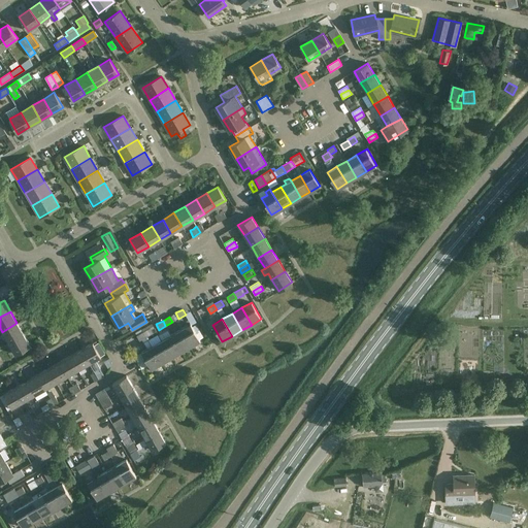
[(8,343),(24,334),(17,323),(2,332),(8,343)]
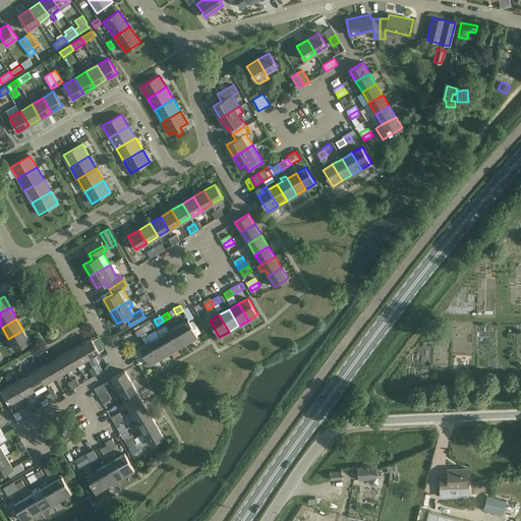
[(178,325),(188,341),(197,336),(188,320),(178,325)]
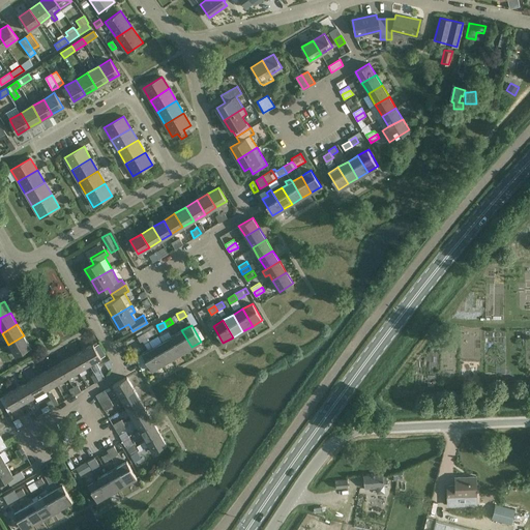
[(144,332),(147,337),(153,334),(150,329),(144,332)]
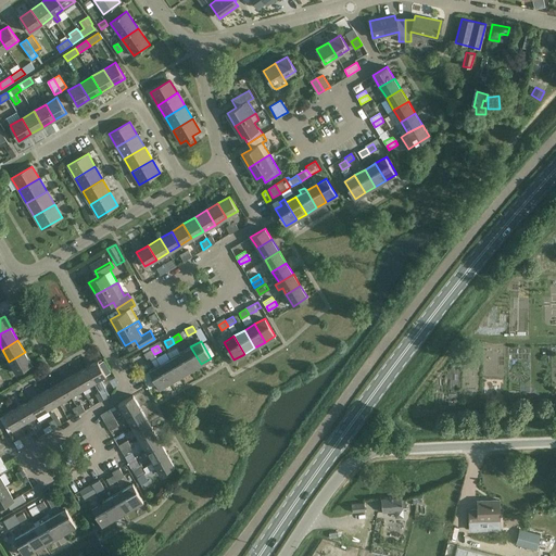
[(190,370),(201,364),(190,346),(180,353),(190,370)]
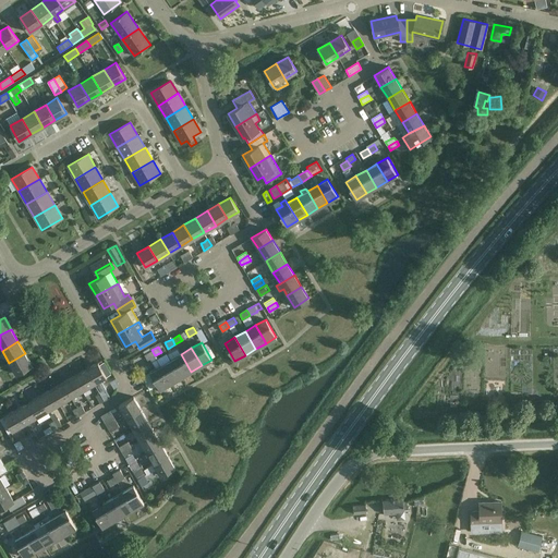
[(155,355),(152,350),(144,354),(147,360),(155,355)]
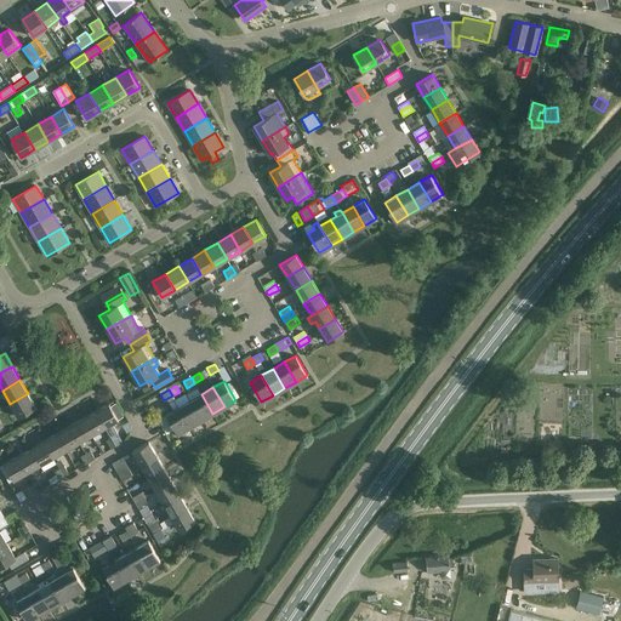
[(28,393),(10,404),(18,417),(35,406),(28,393)]
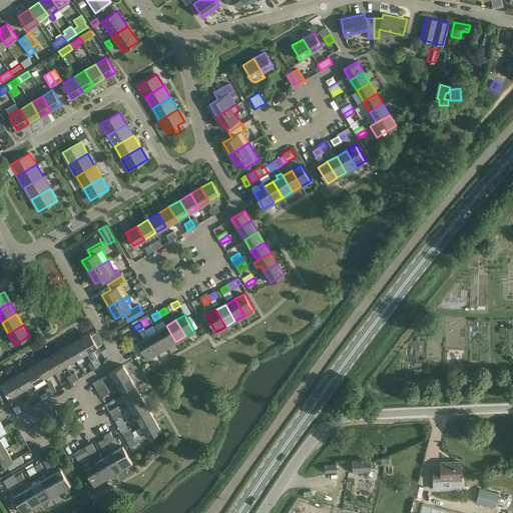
[(175,342),(166,326),(156,331),(166,347),(175,342)]
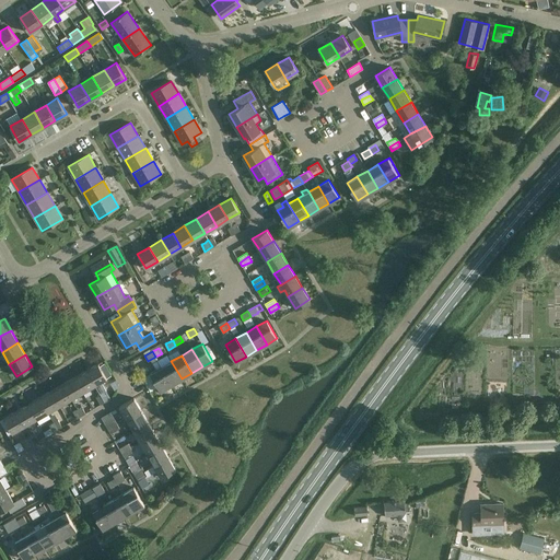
[(161,368),(161,366),(158,361),(153,363),(156,370),(150,373),(161,391),(171,385),(161,368)]
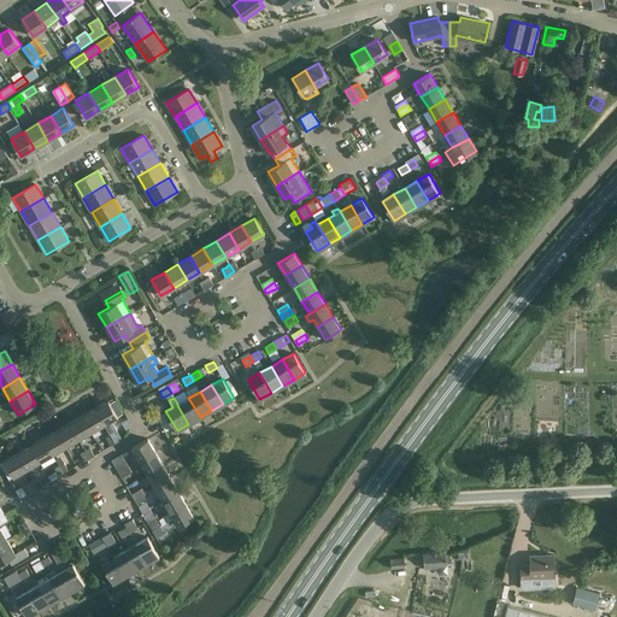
[(200,417),(188,398),(177,404),(177,405),(188,424),(200,417)]
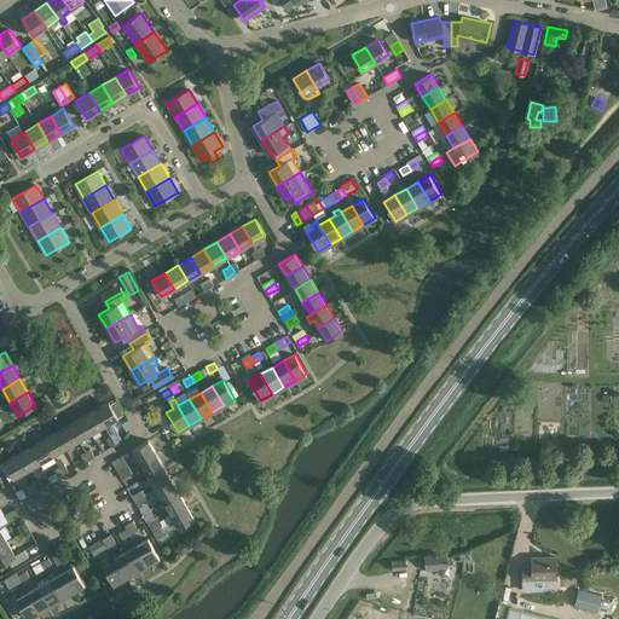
[(114,400),(109,403),(117,416),(122,414),(114,400)]
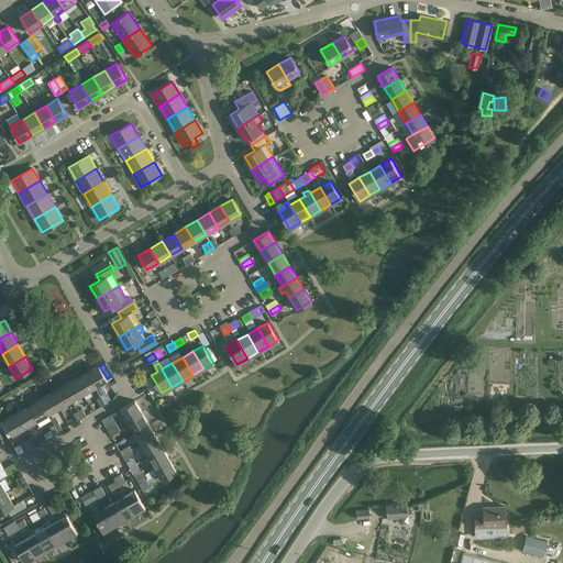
[(106,404),(109,401),(100,385),(108,381),(107,378),(99,366),(99,365),(87,373),(96,387),(101,397),(106,404)]
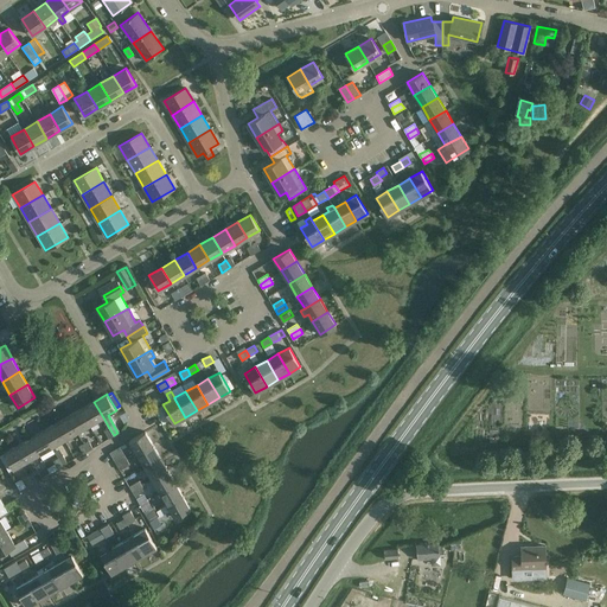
[(100,426),(96,421),(103,417),(94,402),(81,409),(90,425),(93,429),(100,426)]
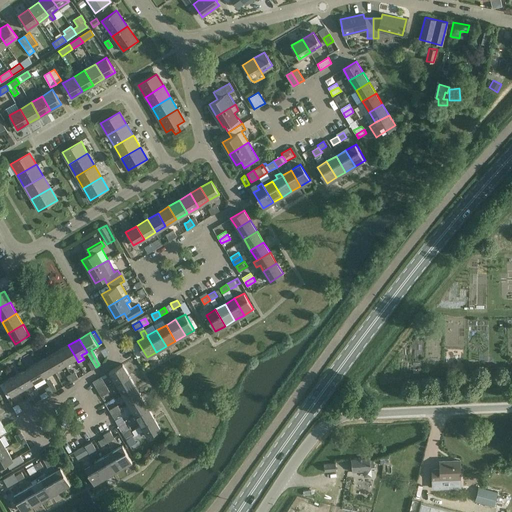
[(76,358),(68,345),(57,351),(65,364),(76,358)]
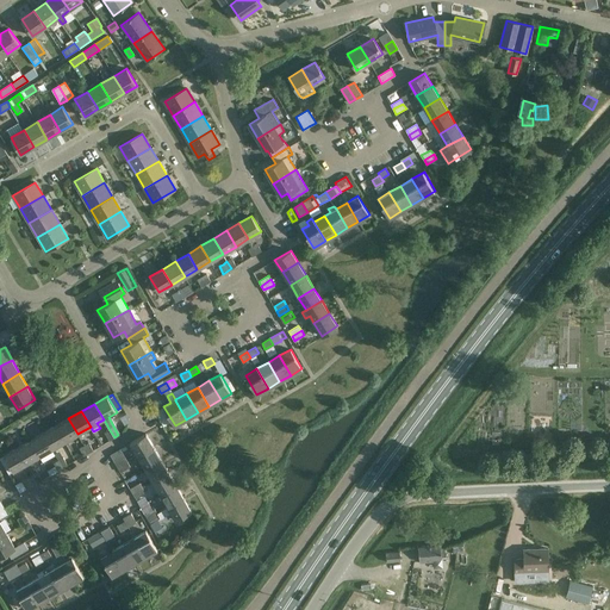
[(78,434),(68,418),(56,425),(64,441),(78,434)]
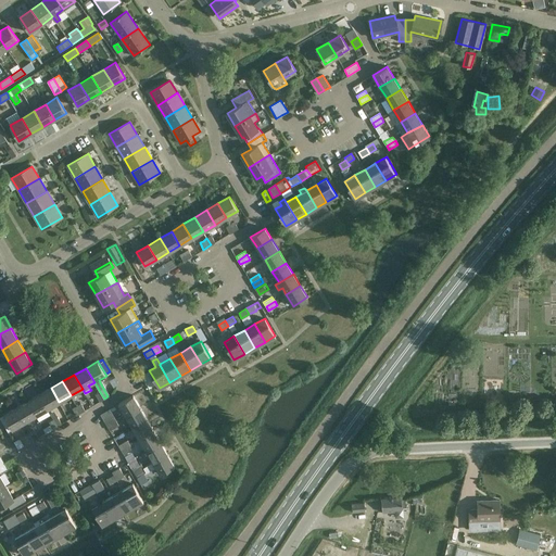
[(59,402),(51,388),(39,394),(48,409),(59,402)]
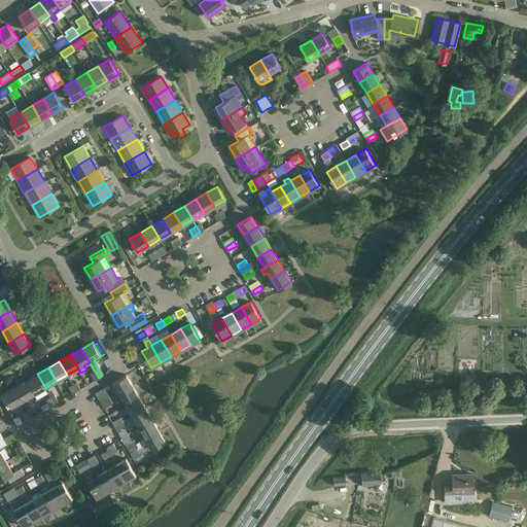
[(45,388),(37,374),(26,381),(34,394),(45,388)]
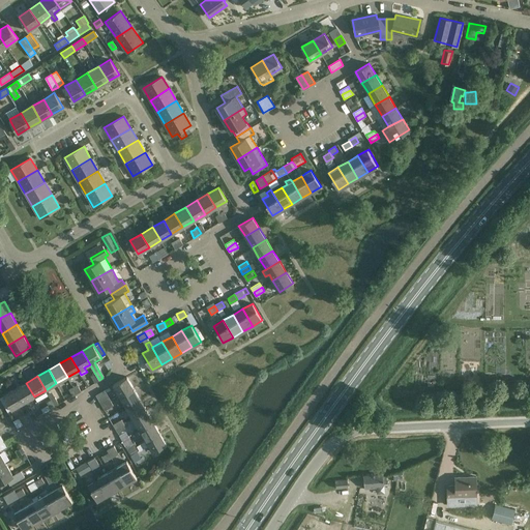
[(126,377),(113,385),(120,396),(134,388),(126,377)]
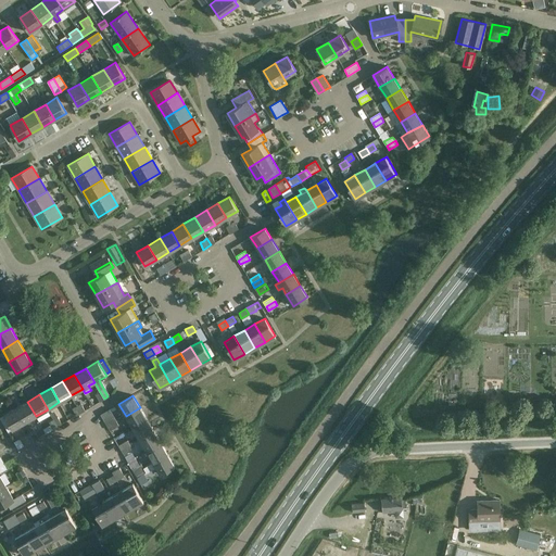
[(38,437),(34,430),(28,420),(36,416),(27,402),(15,408),(24,422),(30,433),(34,440),(38,437)]
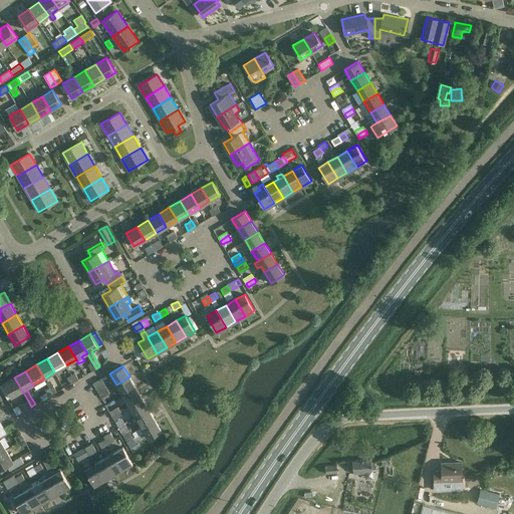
[(122,395),(136,387),(130,376),(116,384),(122,395)]
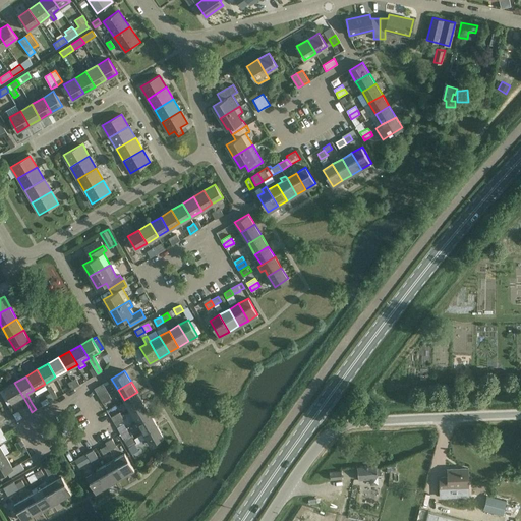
[(3,389),(4,389),(0,391),(7,405),(22,396),(14,383),(3,389)]
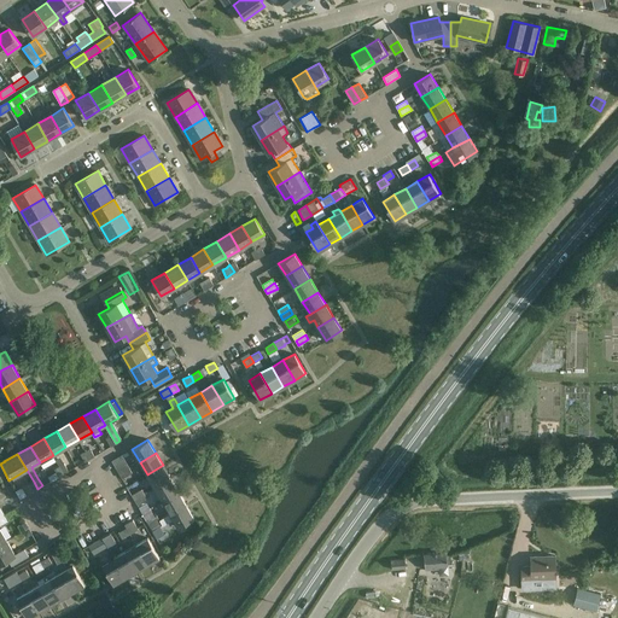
[(120,474),(129,468),(127,464),(116,468),(120,474)]
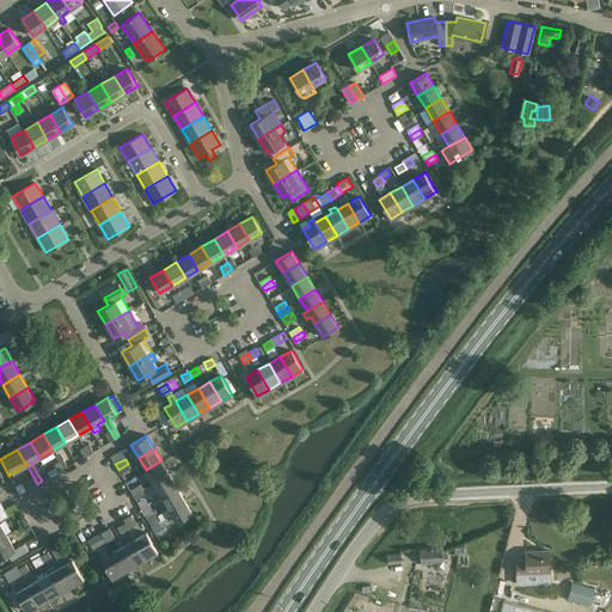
[(161,460),(146,470),(153,483),(170,473),(161,460)]
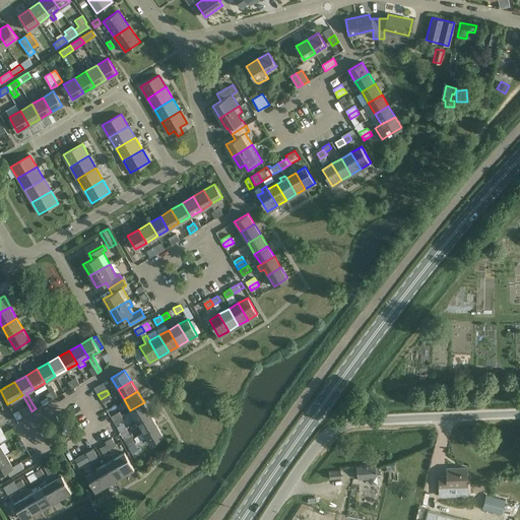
[(109,394),(101,399),(103,402),(111,397),(109,394)]
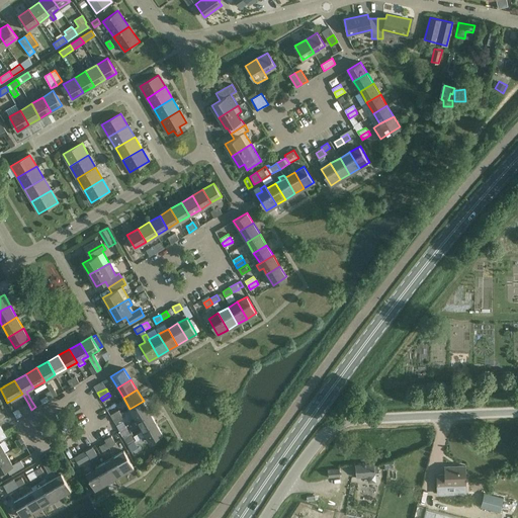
[(144,401),(130,409),(136,420),(150,412),(144,401)]
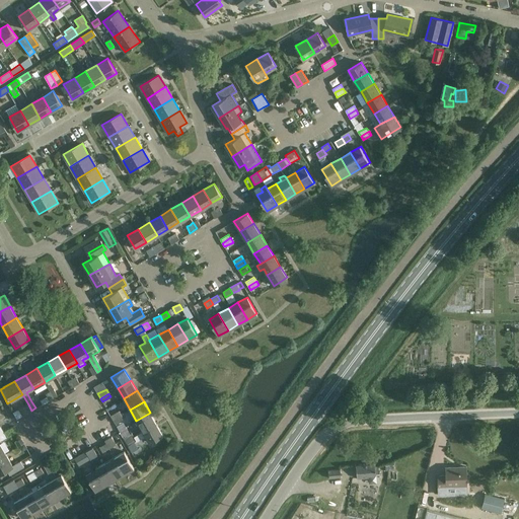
[(119,411),(110,416),(113,420),(121,415),(119,411)]
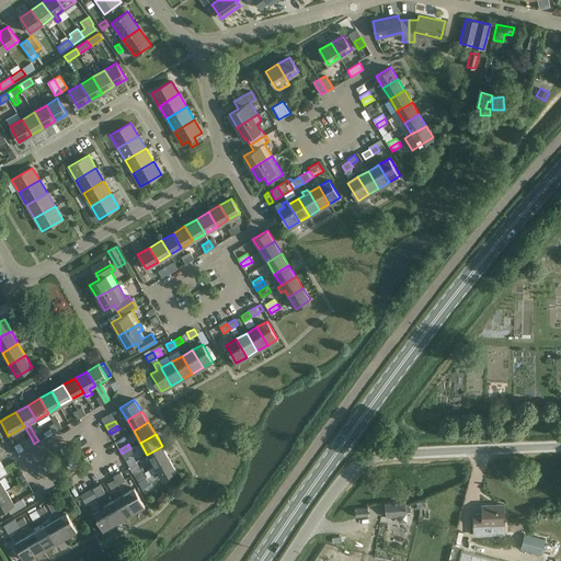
[(146,464),(151,460),(155,466),(169,457),(162,446),(147,455),(142,457),(146,464)]
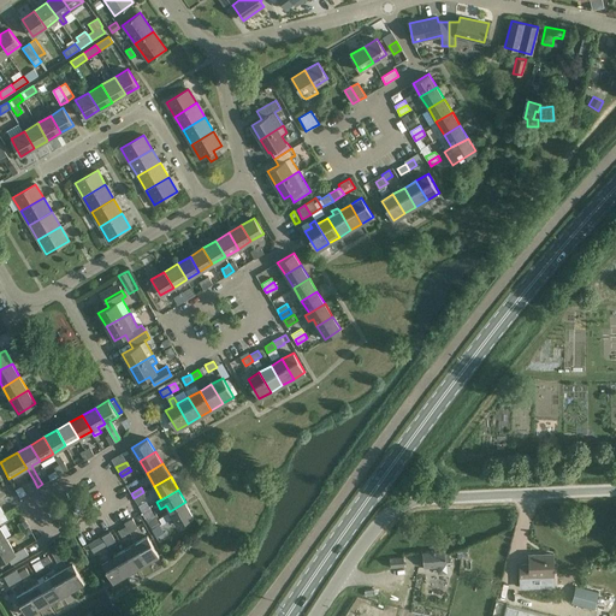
[(143,492),(134,498),(137,503),(147,497),(143,492)]
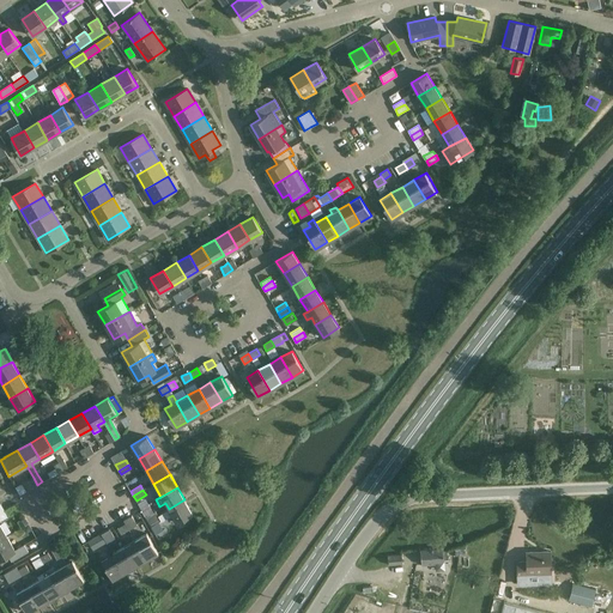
[(140,509),(141,508),(146,505),(149,504),(146,498),(138,503),(140,509)]
